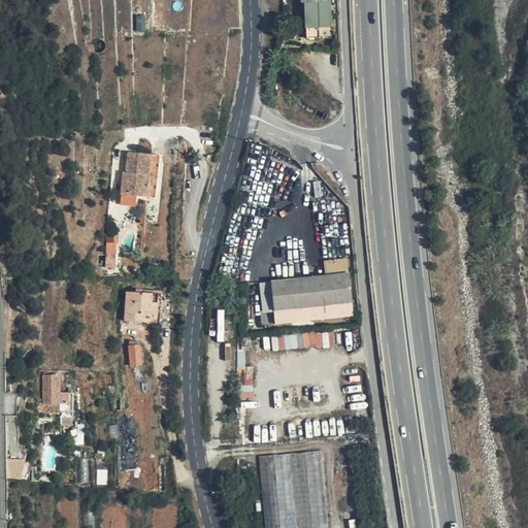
[(320,28),(324,28),(323,0),(300,0),(301,2),(304,2),(307,38),(320,38),(320,28)]
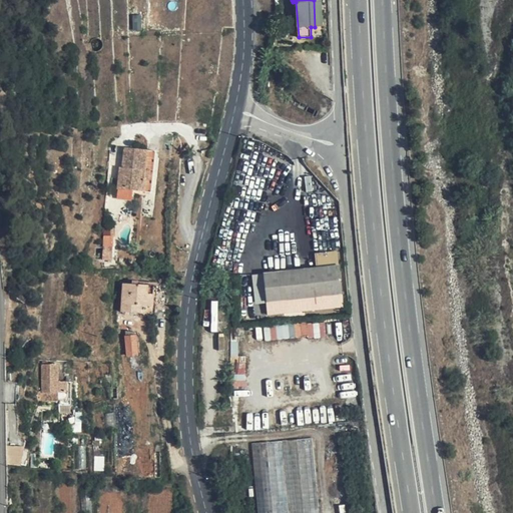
[(135,15),(135,29),(143,29),(142,14),(135,15)]
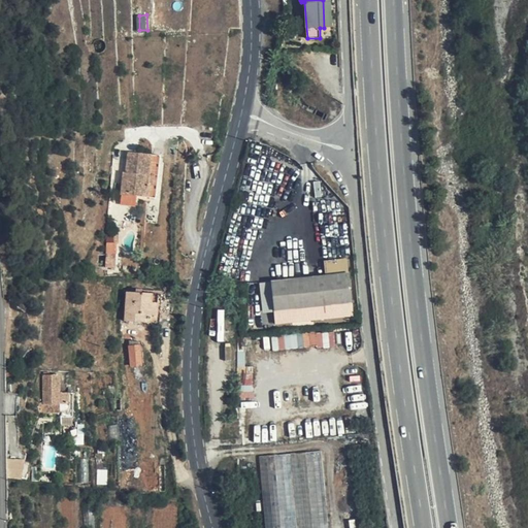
[(149,183),(152,155),(128,152),(126,172),(123,171),(120,203),(134,205),(135,196),(149,197),(151,184),(149,183)]
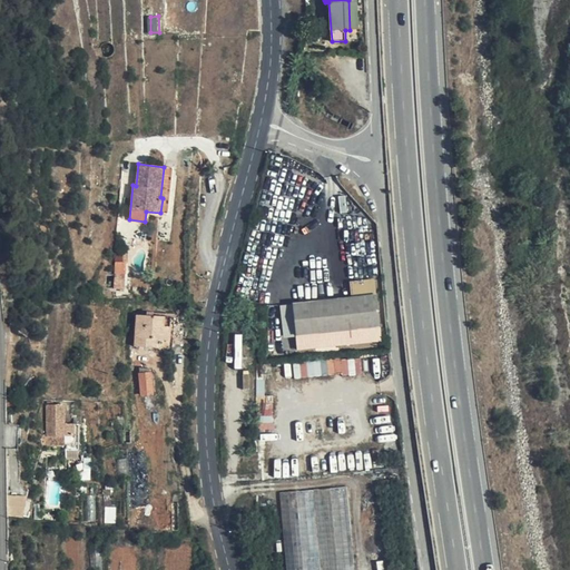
[(116,263),(118,287),(128,287),(126,262),(116,263)]
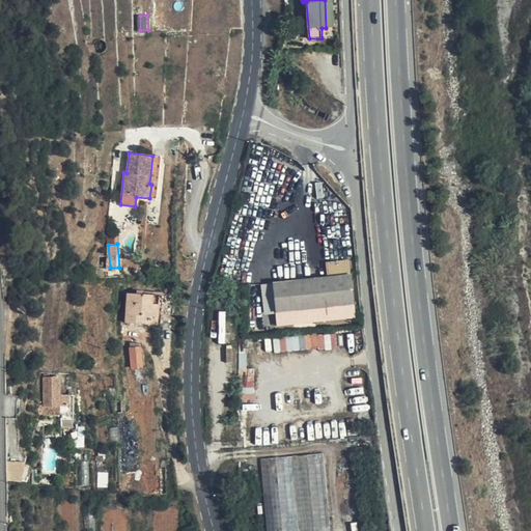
[(328,276),(346,275),(345,260),(326,262),(328,276)]
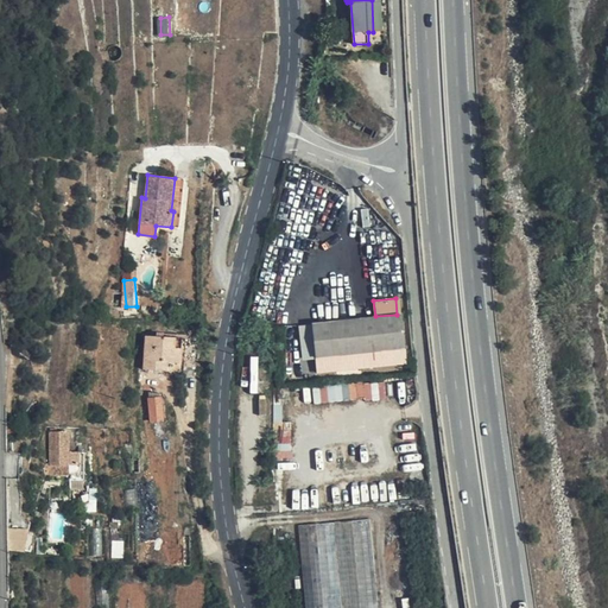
[(401,363),(406,363),(401,314),(397,315),(401,363)]
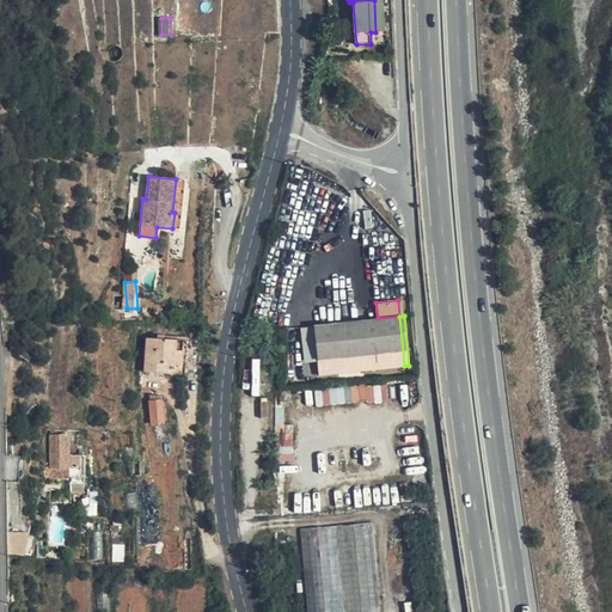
[(319,375),(404,366),(399,317),(378,318),(314,325),(318,361),(319,375)]
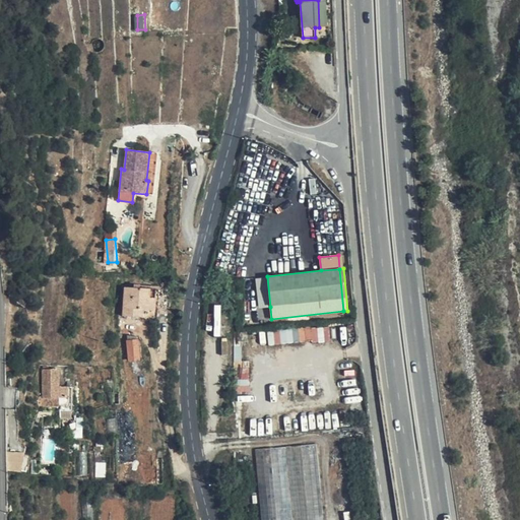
[(270,307),(267,276),(256,277),(259,308),(270,307)]
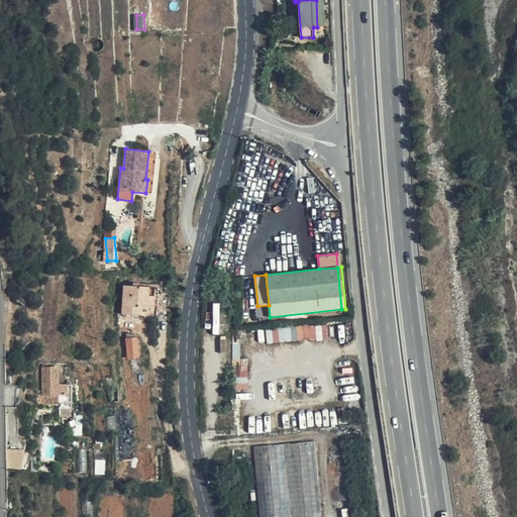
[(156,288),(124,286),(122,314),(142,315),(142,308),(153,308),(156,288)]
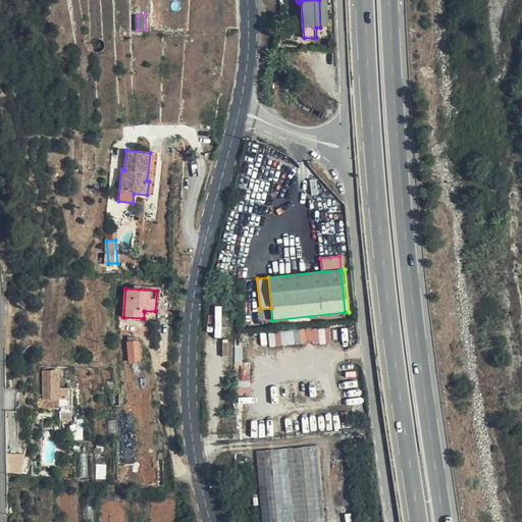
[(326,327),(270,330),(271,345),(326,342),(326,327)]
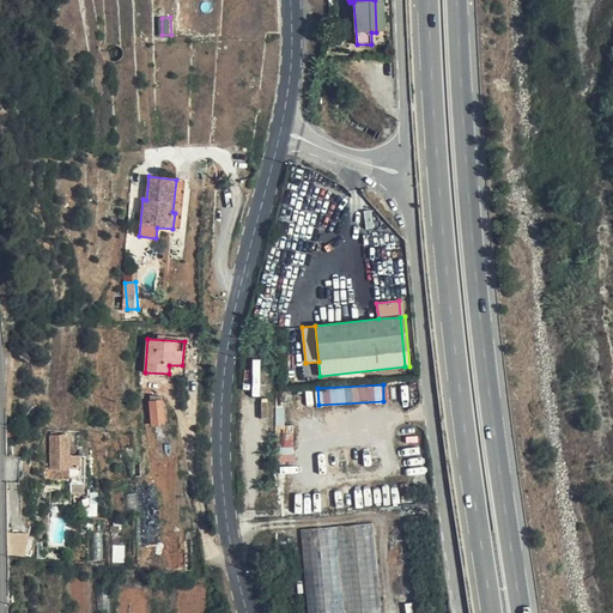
[(168,423),(165,399),(152,400),(153,424),(168,423)]
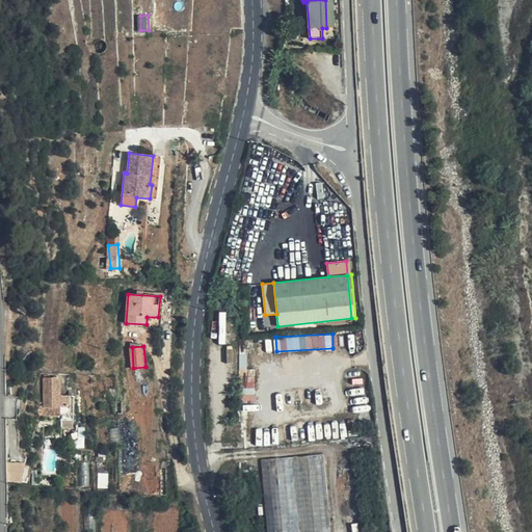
[(44,406),(60,406),(69,406),(69,396),(61,396),(60,377),(44,377),(44,406)]
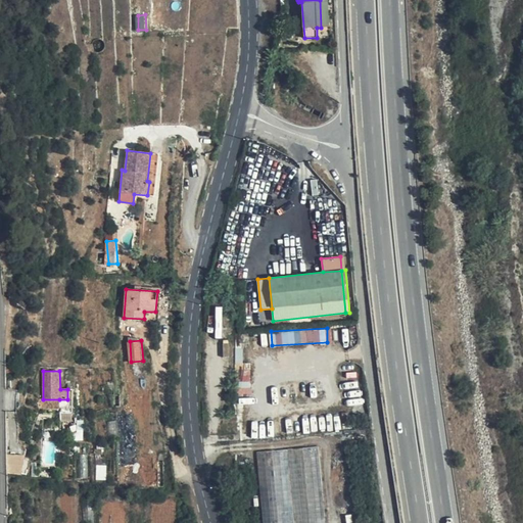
[(59,399),(43,399),(40,399),(40,409),(58,409),(59,399)]
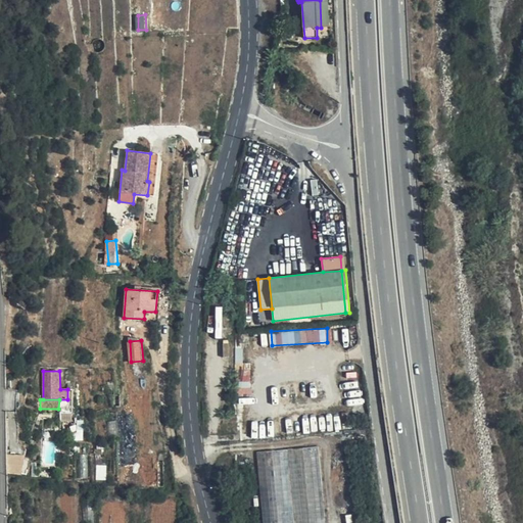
[(326,522),(319,446),(257,452),(264,522),(326,522)]
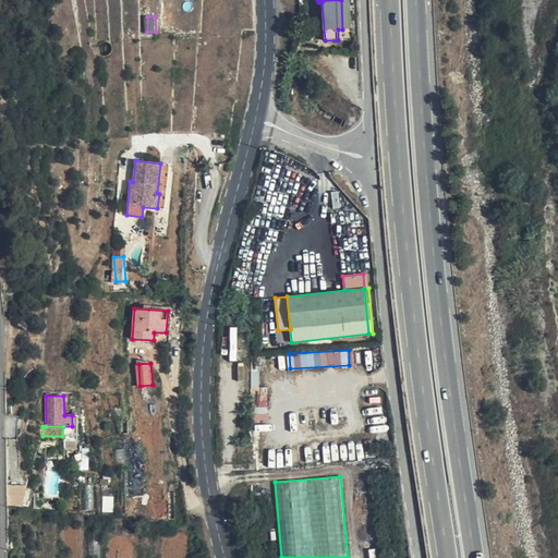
[(94,478),(77,478),(79,511),(95,511),(94,478)]
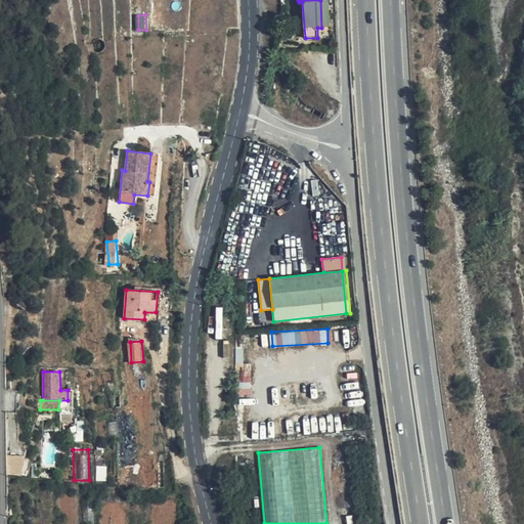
[(24,456),(8,454),(8,474),(23,476),(24,456)]
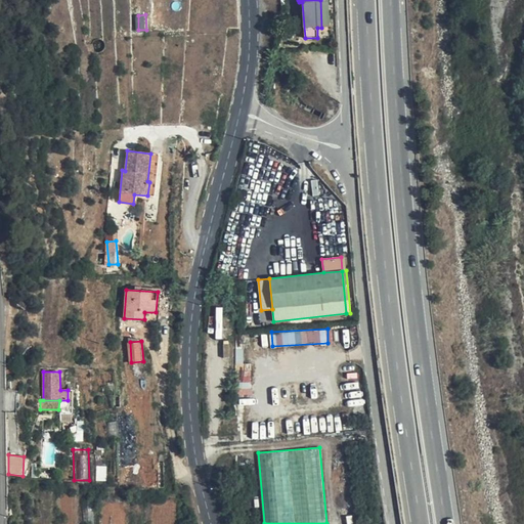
[(106,466),(95,467),(95,480),(106,480),(106,466)]
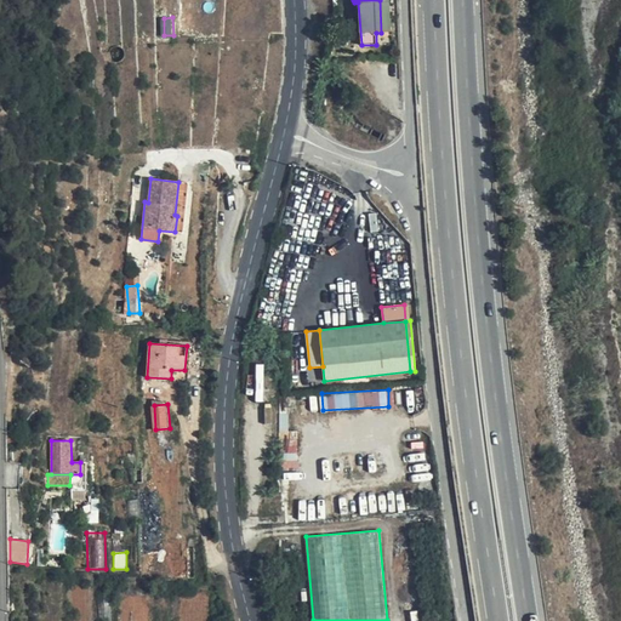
[(109,620),(109,592),(98,592),(97,620),(109,620)]
